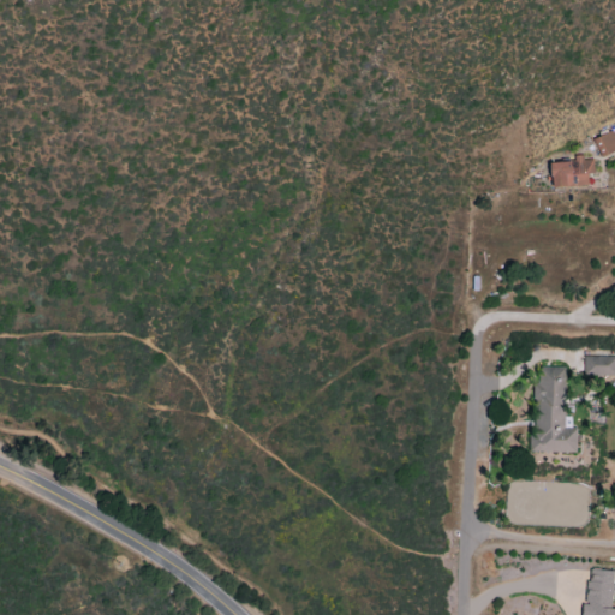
[(601,157),(614,150),(614,142),(610,131),(592,139),(601,157)]
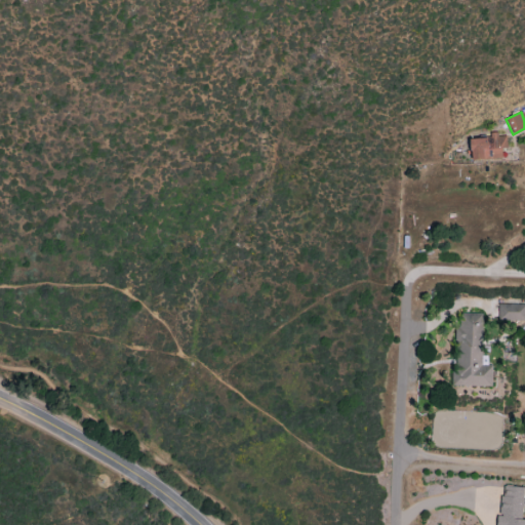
[(470,160),(500,159),(500,149),(507,149),(506,135),(469,137),(470,160)]
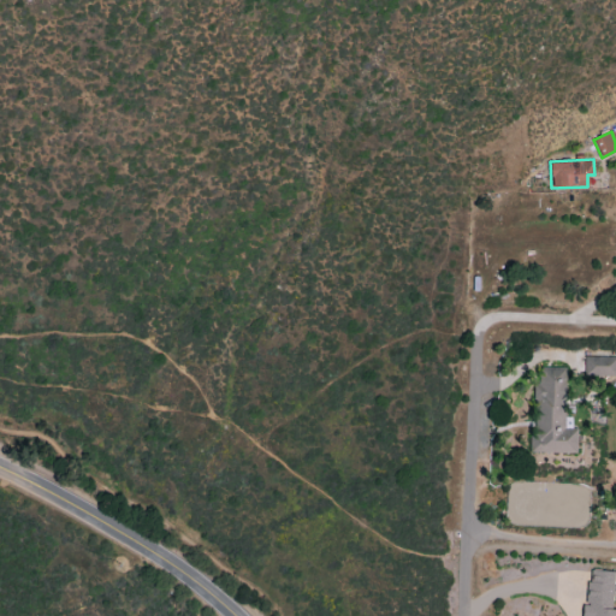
[(615,375),(615,356),(585,357),(585,377),(615,375)]
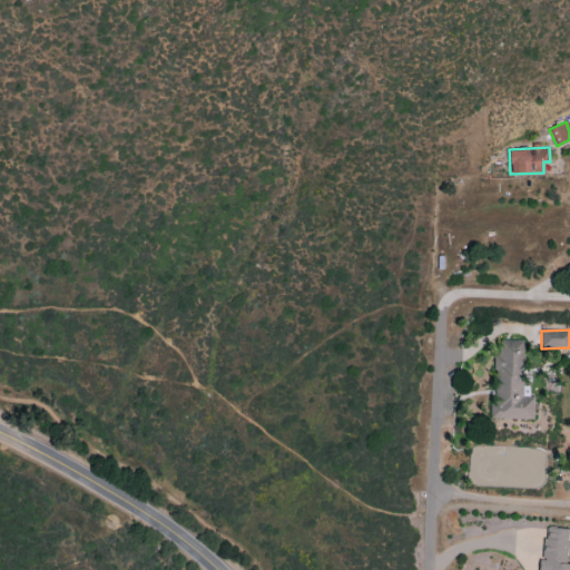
[(533,420),(533,396),(522,396),(522,341),(498,341),(498,355),(493,355),(493,420),(533,420)]
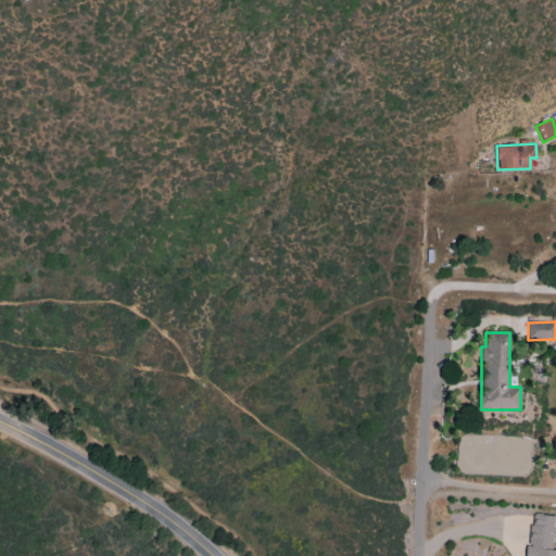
[(555,555),(555,550),(551,551),(553,526),(555,526),(555,516),(530,515),(527,555),(555,555)]
